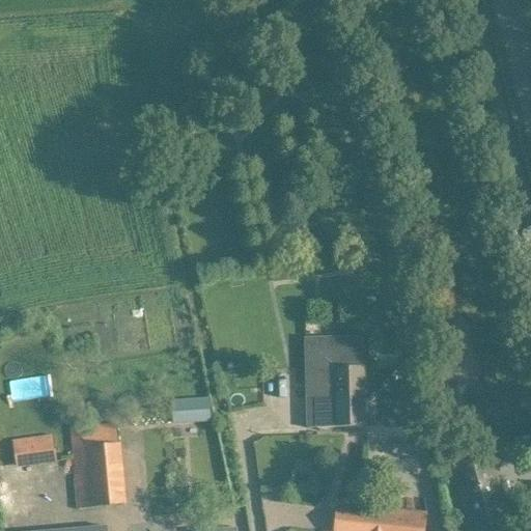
[(364,427),(362,338),(305,340),(308,428),(364,427)]
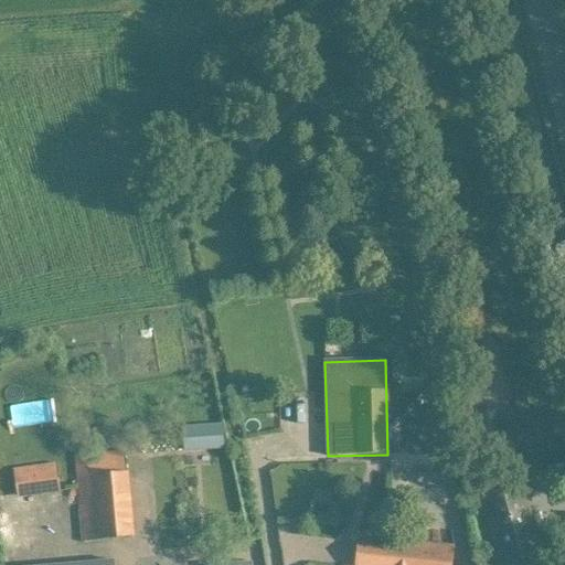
[(223,424),(210,425),(211,450),(224,450),(223,424)]
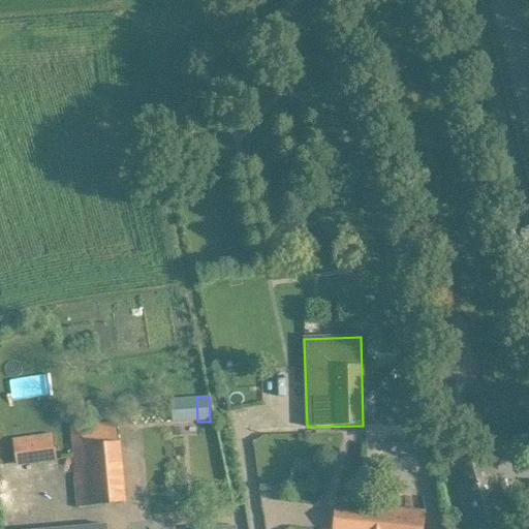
[(196,398),(170,400),(172,424),(197,422),(196,398)]
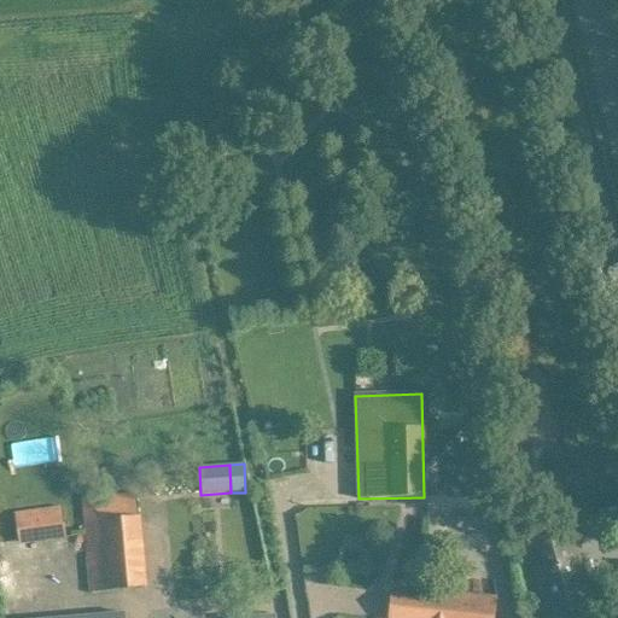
[(135,494),(81,499),(89,593),(144,587),(135,494)]
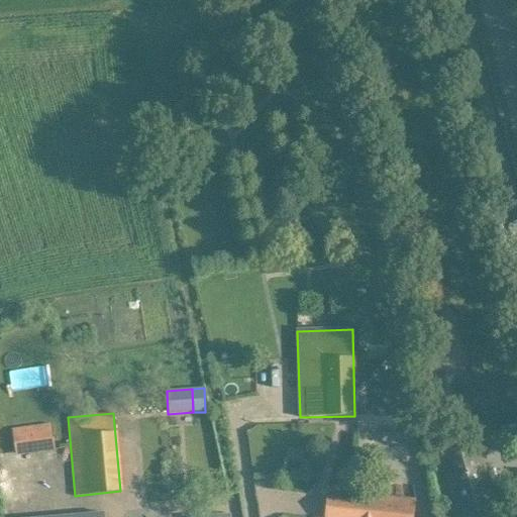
[(50,424),(11,429),(14,455),(55,449),(50,424)]
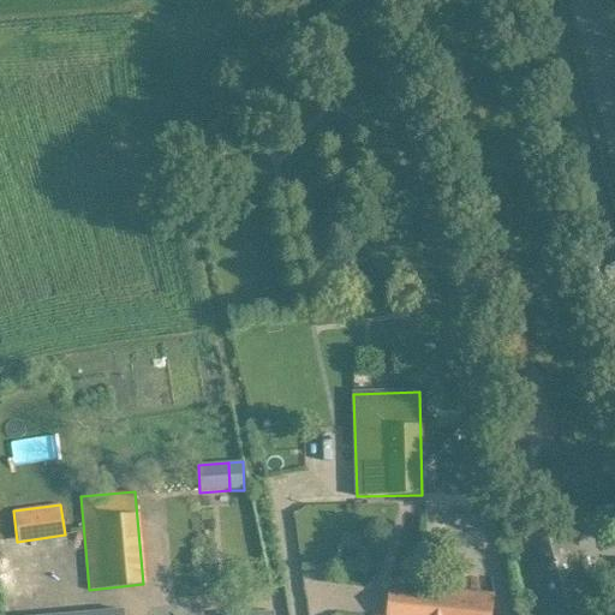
[(430,549),(429,561),(443,562),(445,550),(430,549)]
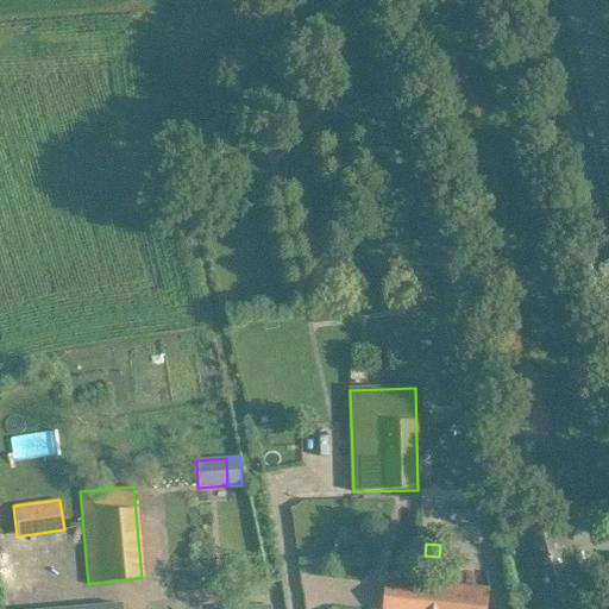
[(487,608),(489,588),(459,584),(458,595),(399,588),(400,579),(385,578),(382,608),(487,608)]
